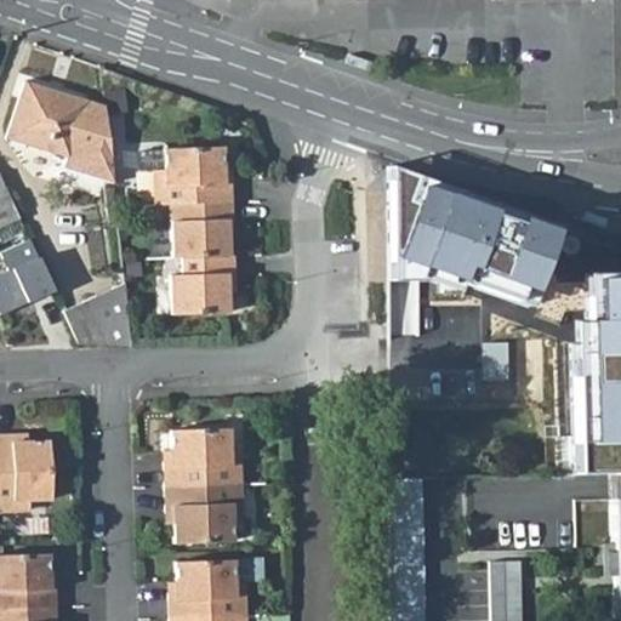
[(366,62),(346,55),(345,60),(343,64),(363,70),(366,62)]
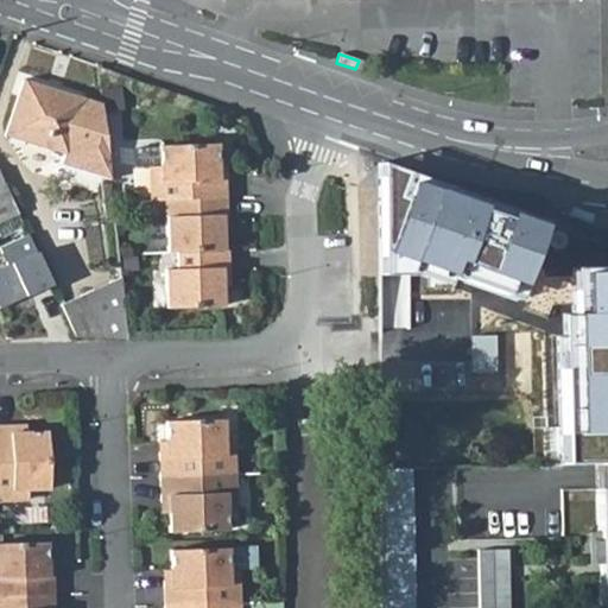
[(108,108),(24,86),(10,140),(61,154),(59,160),(63,166),(108,178),(108,108)]
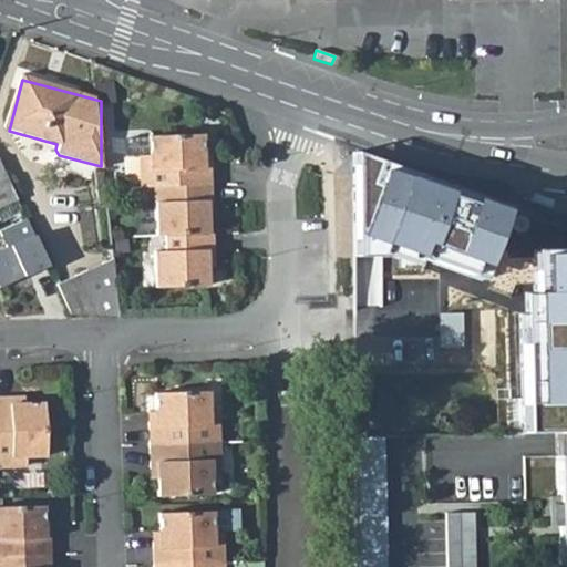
[(203,155),(203,136),(150,140),(151,158),(142,158),(143,189),(156,189),(158,238),(167,238),(168,254),(156,254),(157,290),(208,288),(207,268),(206,253),(213,253),(213,236),(208,236),(207,218),(207,204),(212,204),(210,187),(209,165),(204,165),(203,155)]
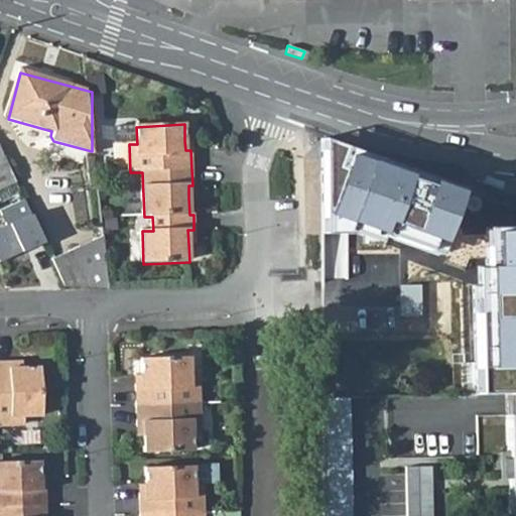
[(137,144),(136,127),(114,129),(114,144),(129,144),(137,144)]
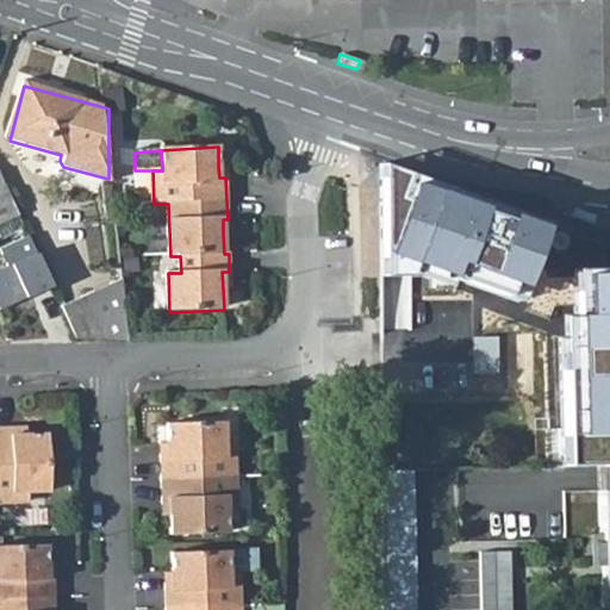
[(0,218),(18,212),(0,173),(0,218)]
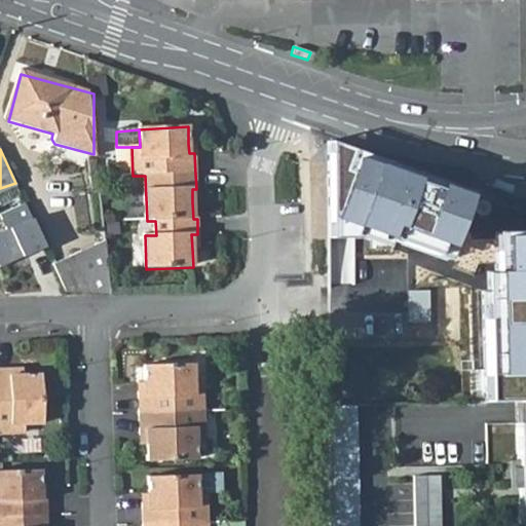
[(468,193),(364,153),(338,218),(444,259),(468,193)]
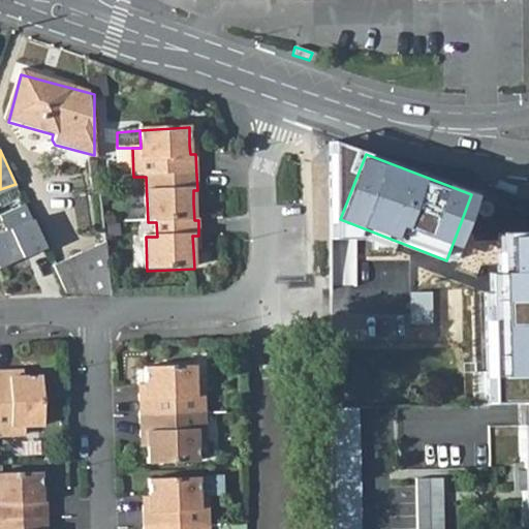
[(523,184),(524,179),(507,177),(505,186),(523,188),(523,184)]
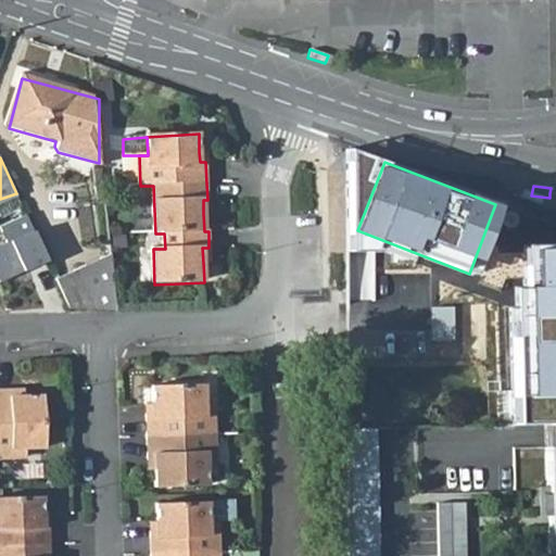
[(0,205),(2,214),(22,206),(16,193),(0,199),(0,205)]
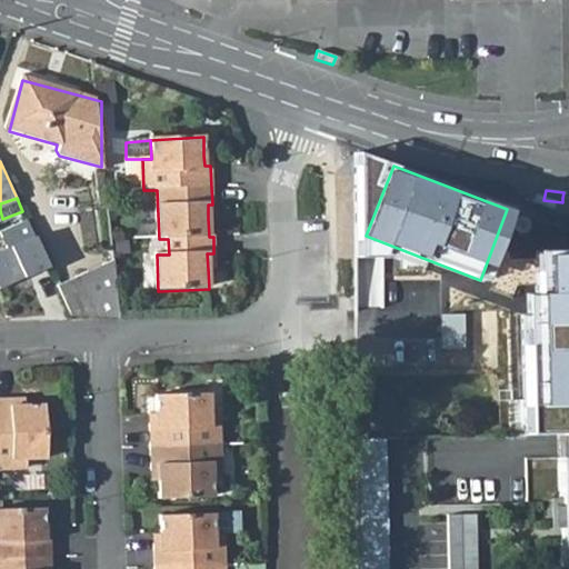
[(0,289),(49,269),(27,221),(0,231),(0,233),(8,247),(0,250),(0,289)]
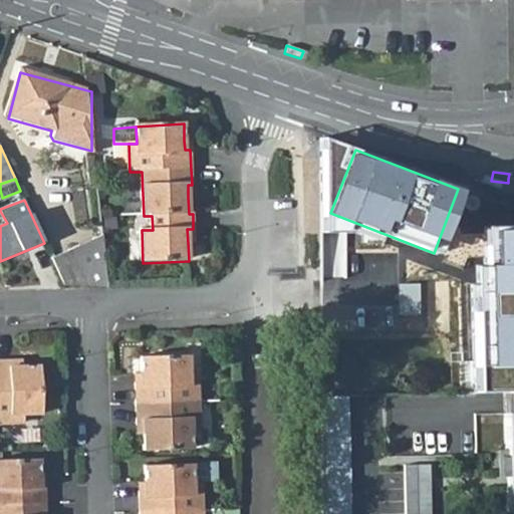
[(513,225),(483,226),(484,266),(469,267),(474,394),(513,392),(513,225)]
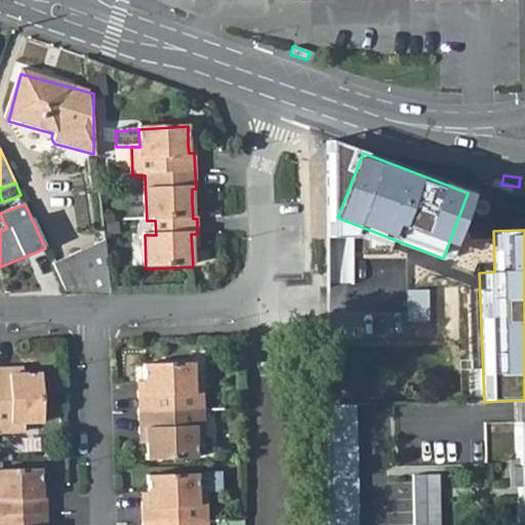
[(113,296),(108,245),(53,268),(54,270),(70,294),(113,296)]
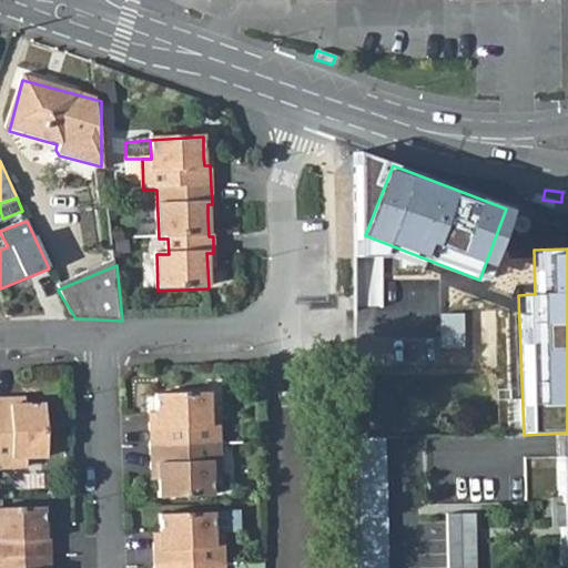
[(357,331),(402,330),(399,286),(355,288),(357,331)]
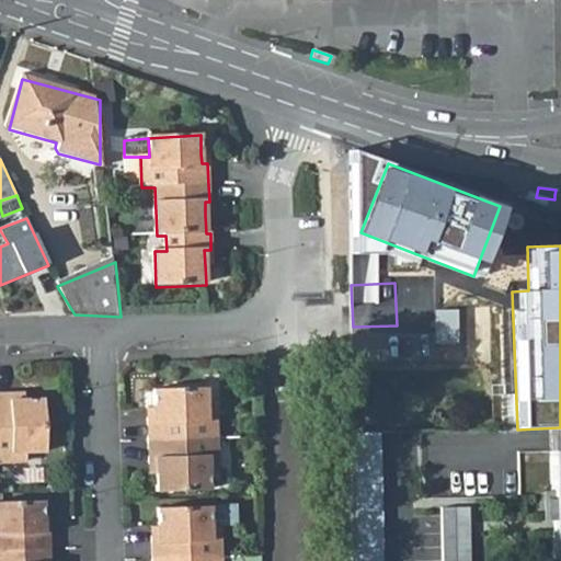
[(447,325),(435,362),(471,374),(483,338),(447,325)]
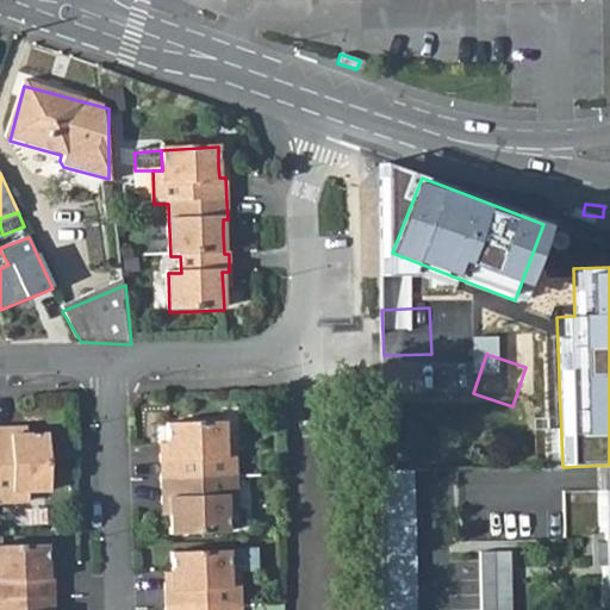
[(419,371),(417,430),(468,433),(471,373),(419,371)]
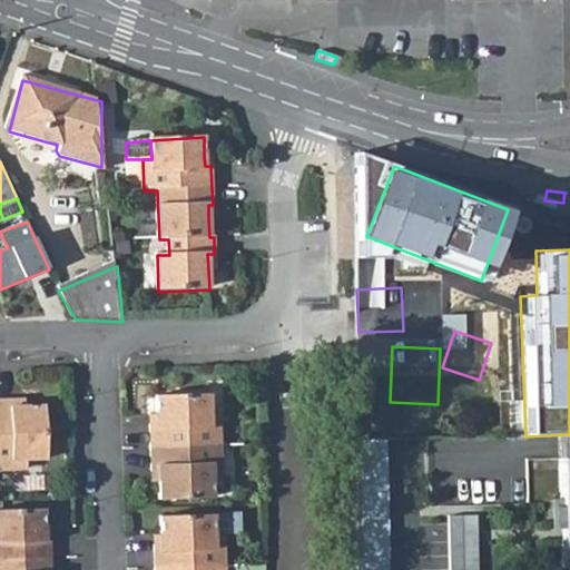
[(207,412),(207,392),(155,394),(155,413),(156,423),(149,423),(150,470),(157,470),(157,480),(158,499),(210,497),(210,477),(219,477),(217,411),(207,412)]
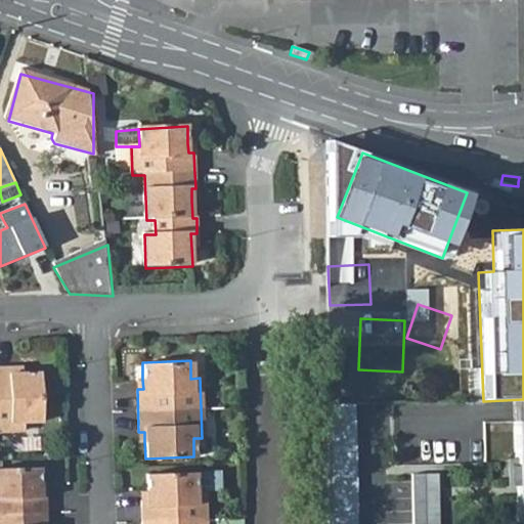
[(0,430),(25,430),(25,421),(42,421),(40,373),(23,373),(13,373),(13,367),(0,366),(0,430)]
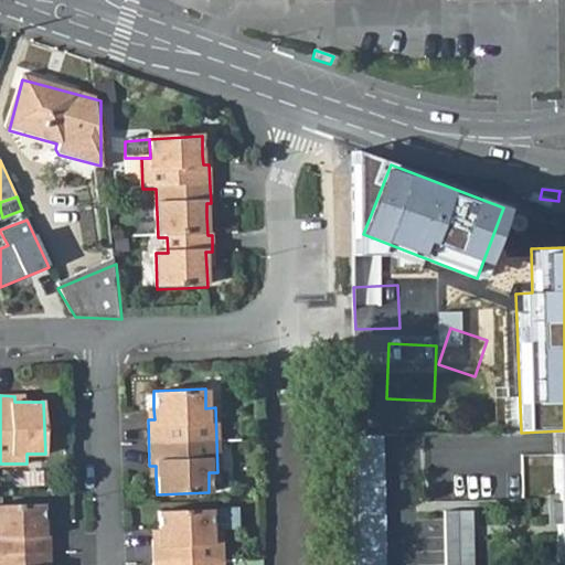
[(401,435),(400,422),(353,423),(353,436),(383,435),(401,435)]
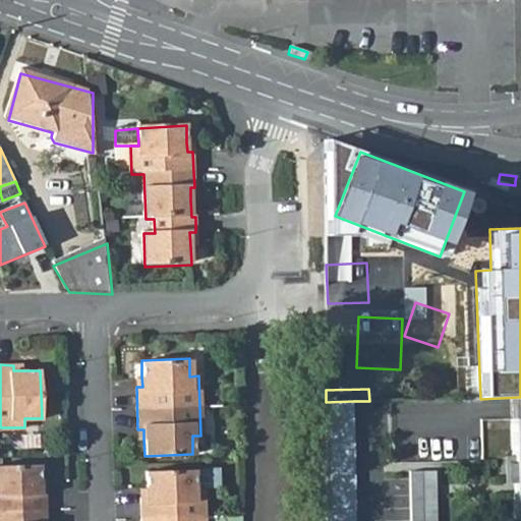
[(520,520),(520,396),(520,397),(520,400),(520,417),(510,418),(512,520),(520,520)]
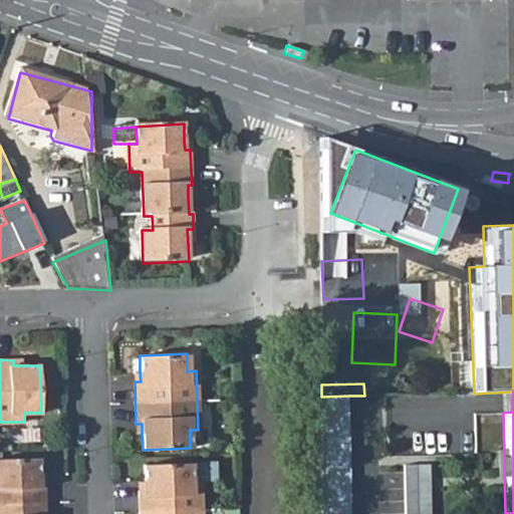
[(346,513),(348,396),(321,397),(319,513),(346,513)]
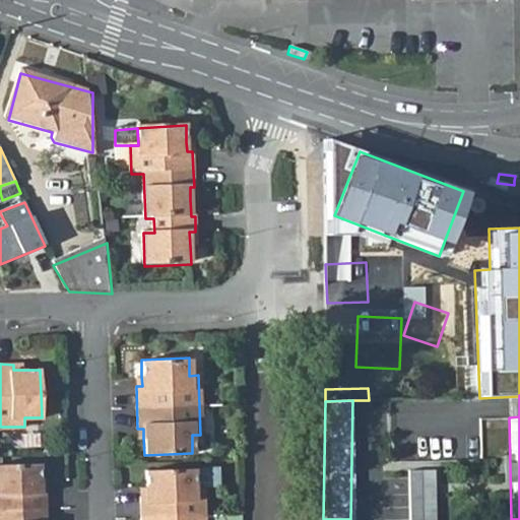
[(38,463),(0,464),(0,519),(44,519),(44,493),(40,493),(39,479),(38,463)]
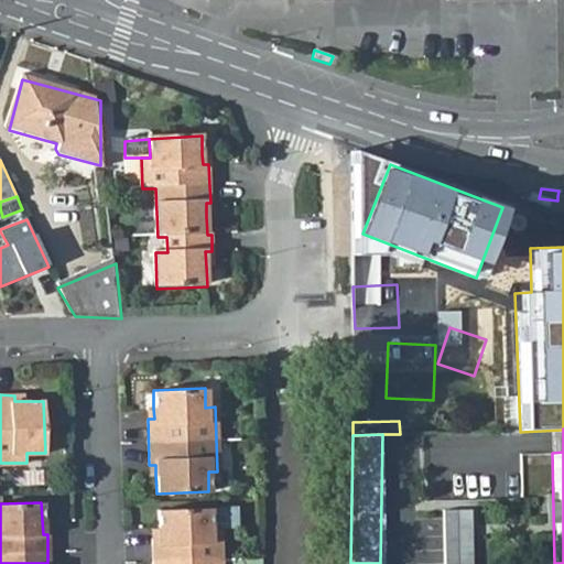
[(472,563),(474,507),(445,506),(443,563),(472,563)]
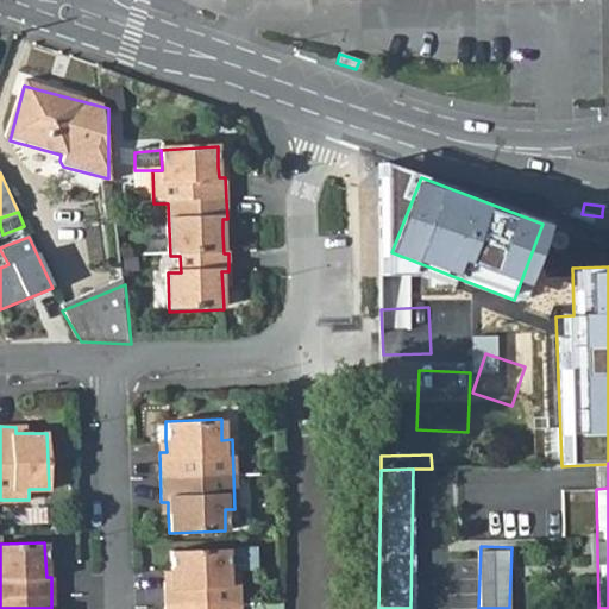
[(253,548),(225,550),(226,570),(236,570),(255,569),(253,548)]
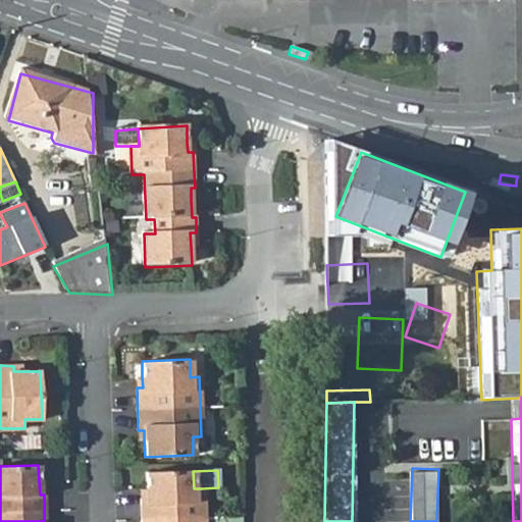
[(146,499),(140,499),(140,521),(203,521),(202,488),(194,488),(193,471),(145,472),(146,489),(146,499)]
